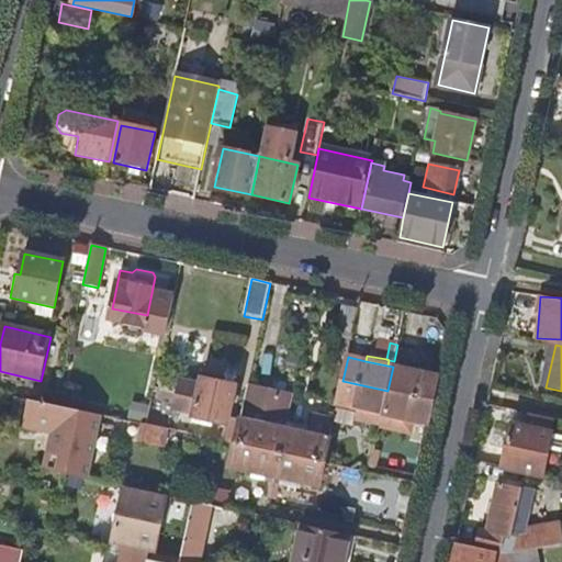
[(433,401),(438,377),(393,367),(388,391),(433,401)]
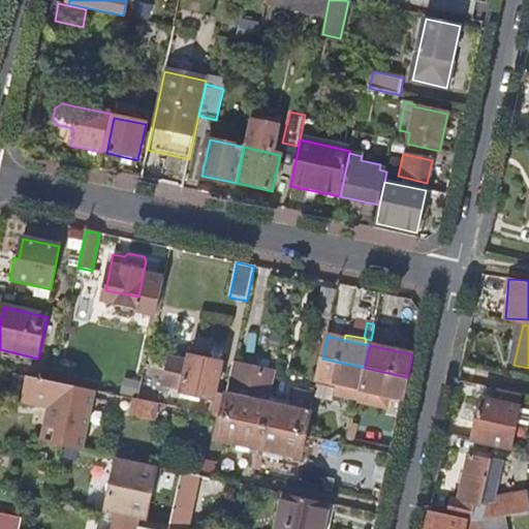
[(216,392),(222,364),(192,356),(184,393),(215,400),(211,416),(222,418),(227,395),(216,392)]
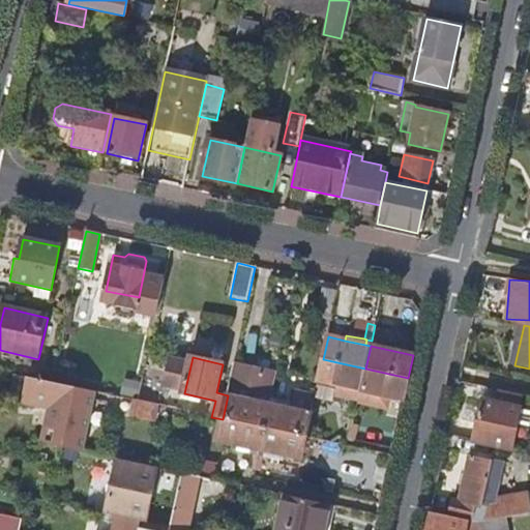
[(358,403),(365,369),(323,359),(315,395),(315,398),(334,403),(335,398),(358,403)]
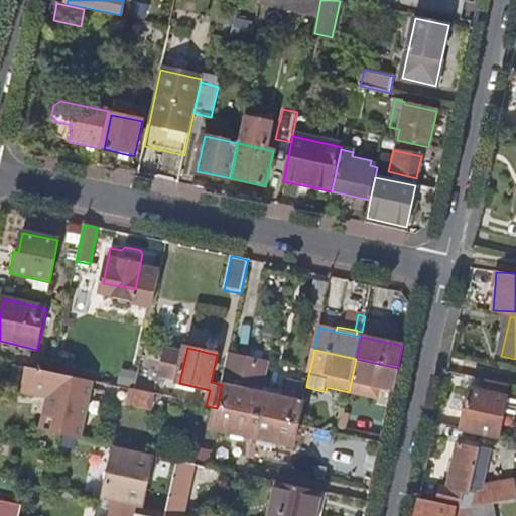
[(157,373),(161,357),(146,353),(142,369),(157,373)]
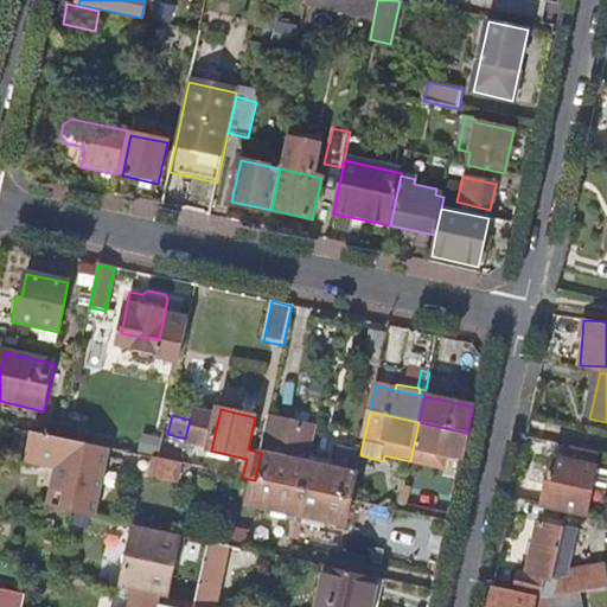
[(467,433),(419,422),(410,461),(440,468),(443,455),(461,460),(467,433)]
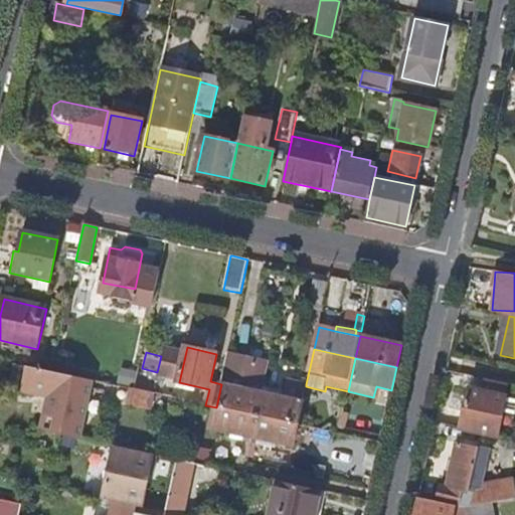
[(79,440),(91,380),(52,372),(24,366),(19,389),(37,393),(44,388),(47,392),(39,432),(62,437),(79,440)]
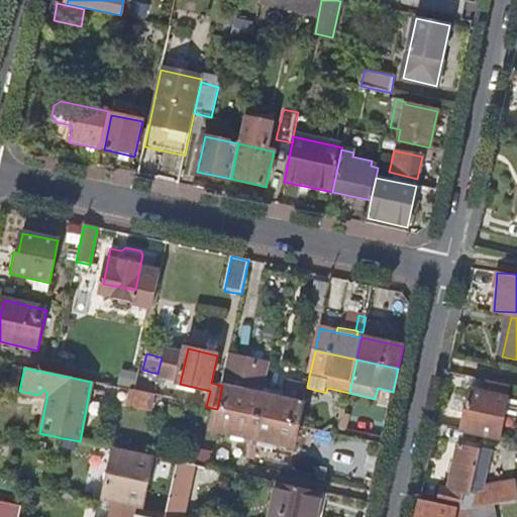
[(240,390),(245,372),(226,368),(222,386),(240,390)]
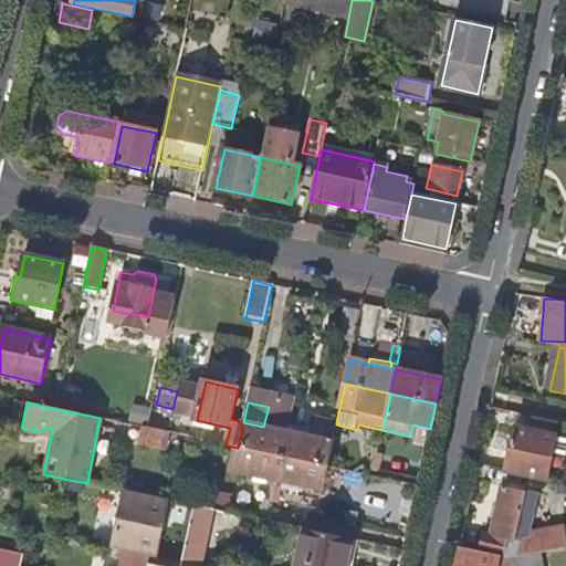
[(287,432),(292,412),(269,407),(263,427),(243,422),(238,448),(283,457),(287,432)]
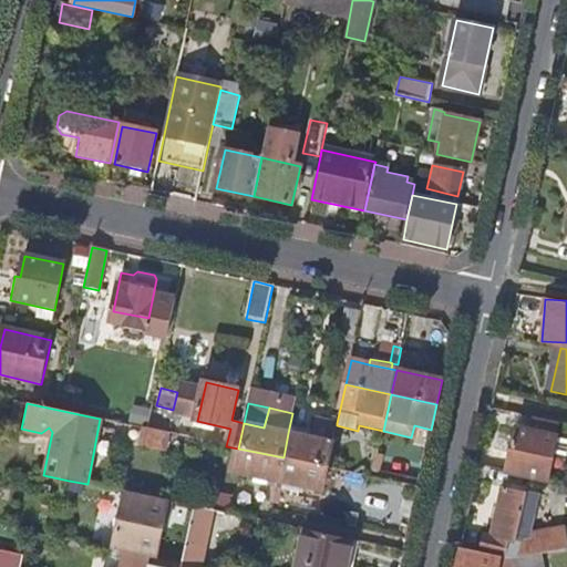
[(337,425),(337,423),(313,418),(309,437),(288,433),(284,457),(327,467),(337,425)]
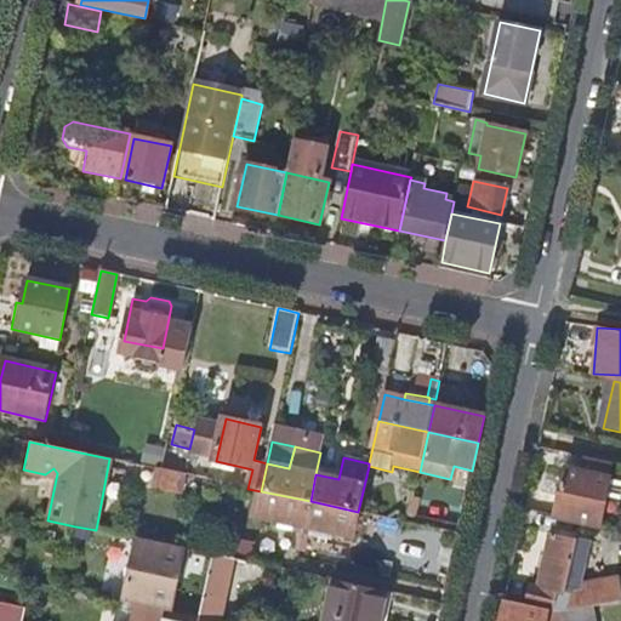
[(608,480),(611,463),(586,457),(582,474),(608,480)]
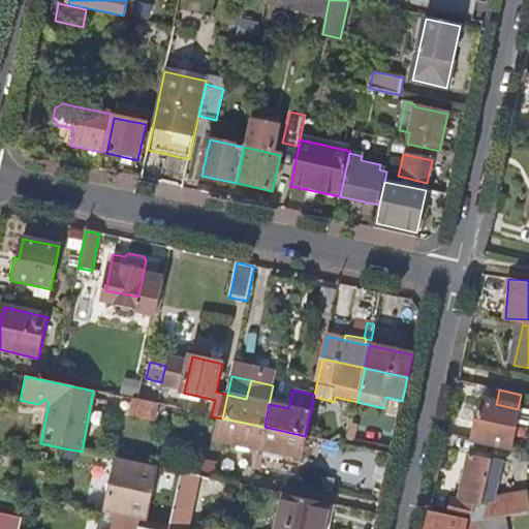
[(154,421),(157,405),(137,400),(134,415),(154,421)]
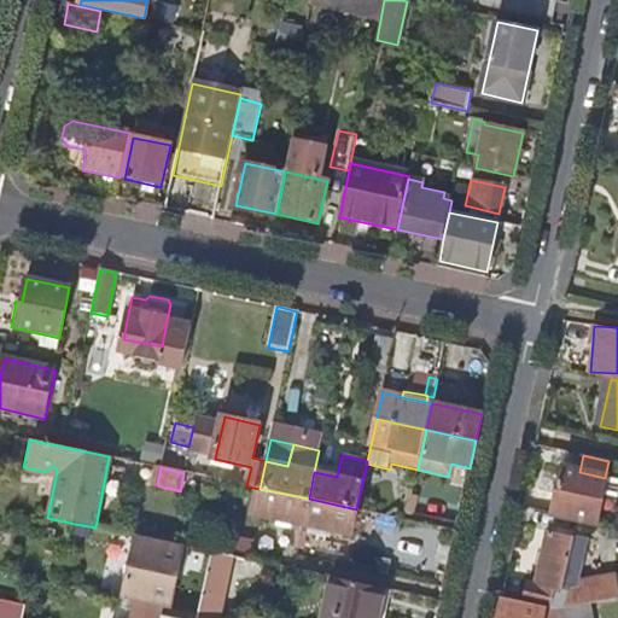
[(602,499),(607,479),(605,478),(579,472),(564,470),(553,514),(598,524),(602,499)]
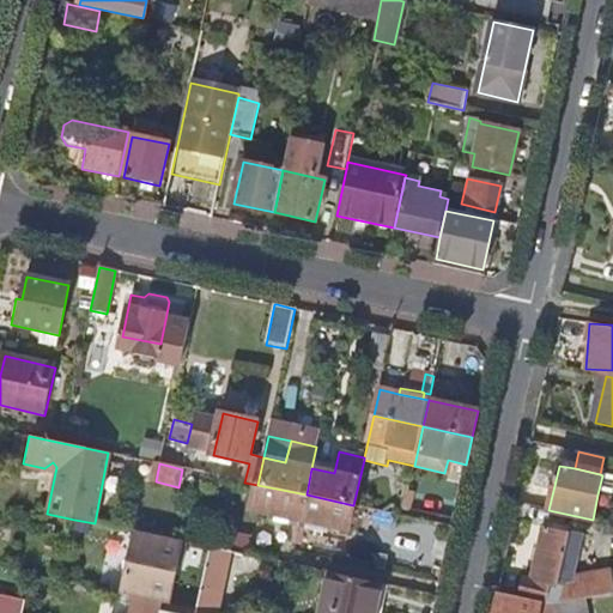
[(612,498),(612,495),(612,477),(602,475),(598,495),(612,498)]
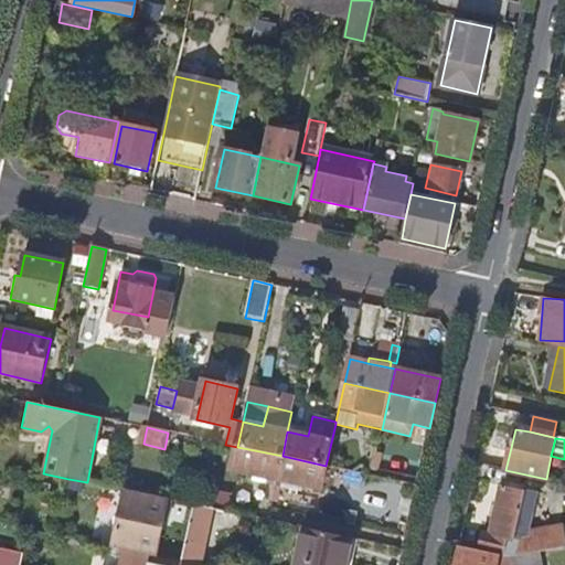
[(277,478),(283,456),(237,447),(233,468),(277,478)]
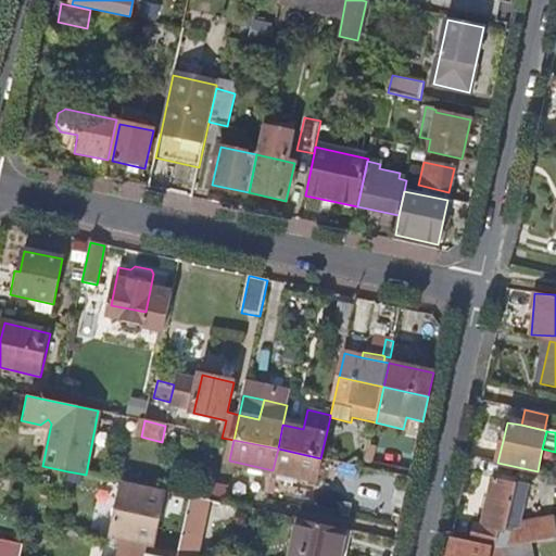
[(316,480),(320,458),(278,449),(273,470),(316,480)]
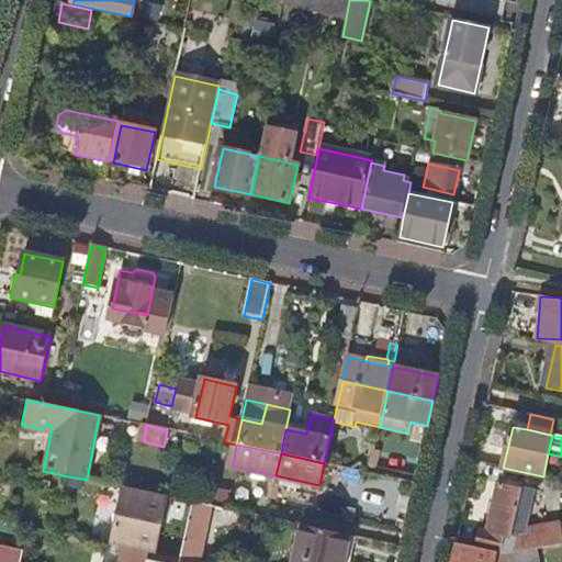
[(527,528),(530,509),(519,507),(523,490),(499,484),(489,532),(481,531),(476,548),(491,551),(508,554),(514,553),(517,541),(524,542),(527,528)]
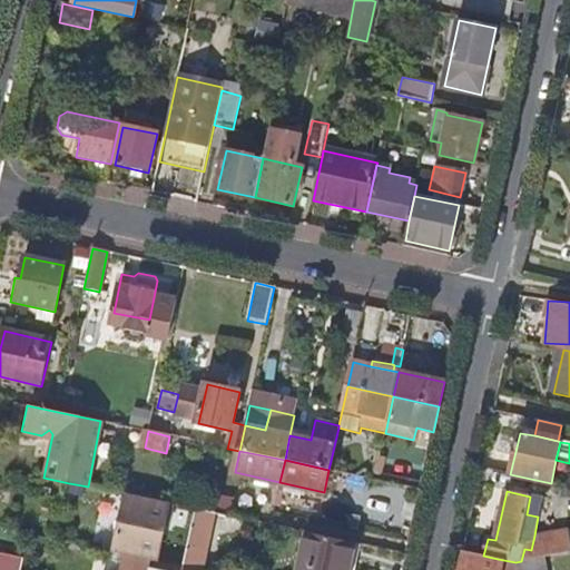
[(167,523),(170,507),(127,499),(124,514),(167,523)]
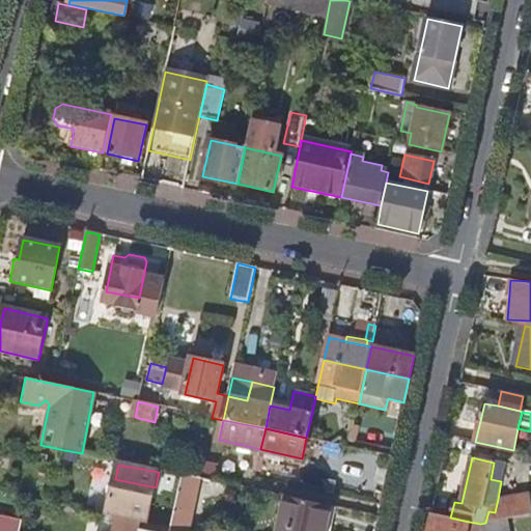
[(205,530),(192,528),(200,490),(240,498),(242,487),(184,475),(172,529),(171,530),(205,530)]
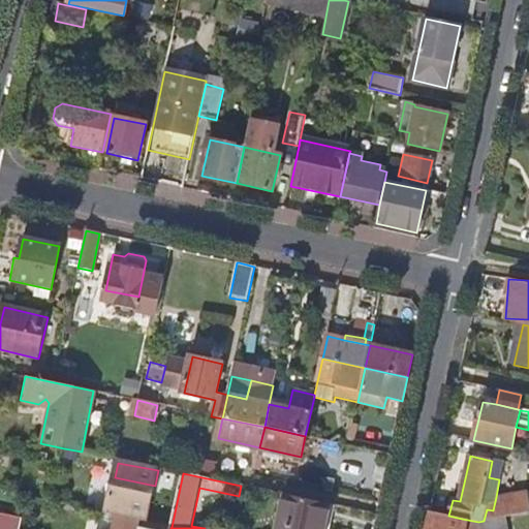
[(148,522),(155,486),(115,477),(107,512),(117,515),(142,520),(148,522)]
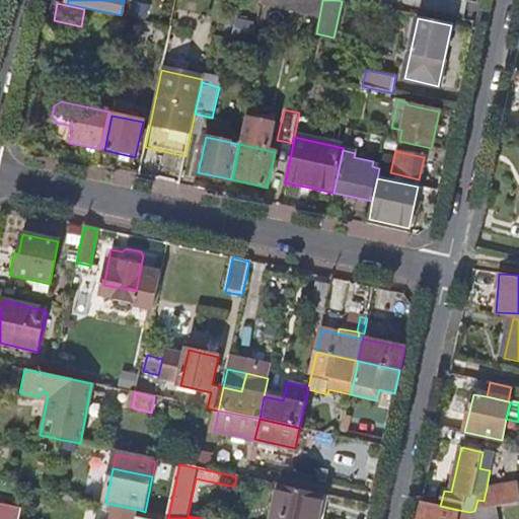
[(248,490),(251,479),(236,476),(234,487),(248,490)]
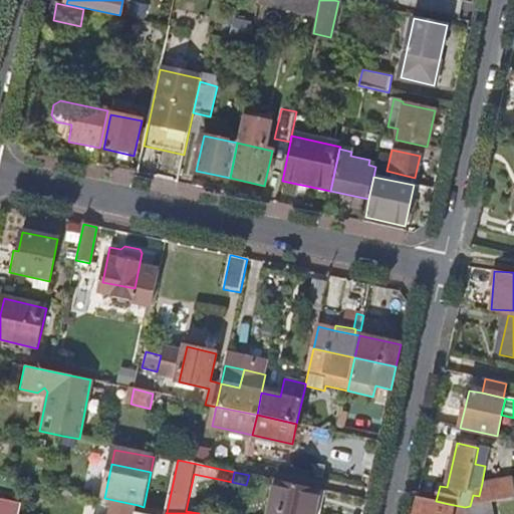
[(513,498),(513,492),(512,479),(496,481),(500,501),(513,498)]
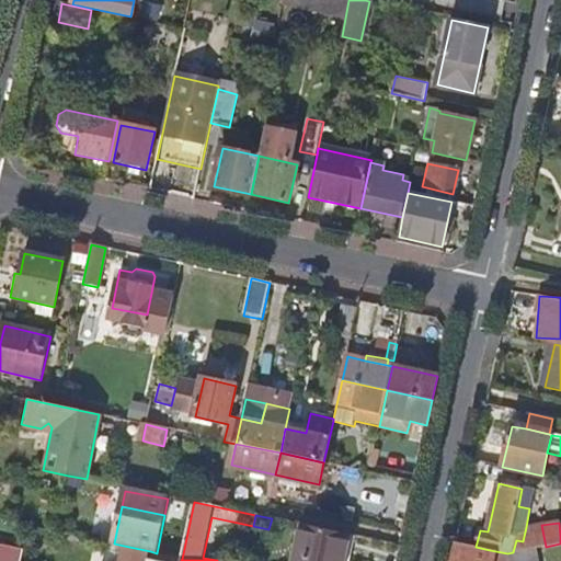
[(341,560),(347,535),(300,524),(293,560),(341,560)]
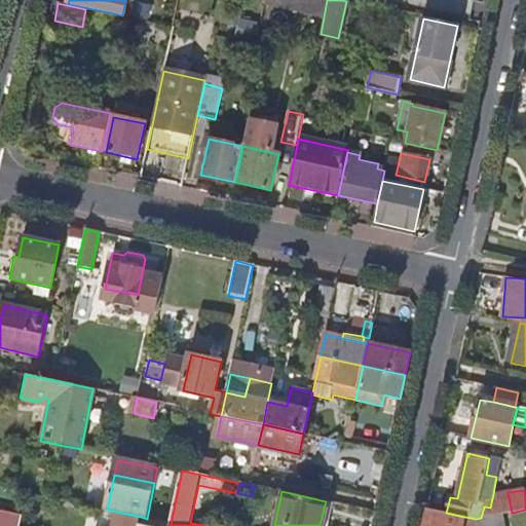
[(512,513),(508,492),(493,494),(490,508),(484,506),(481,518),(501,515),(512,513)]
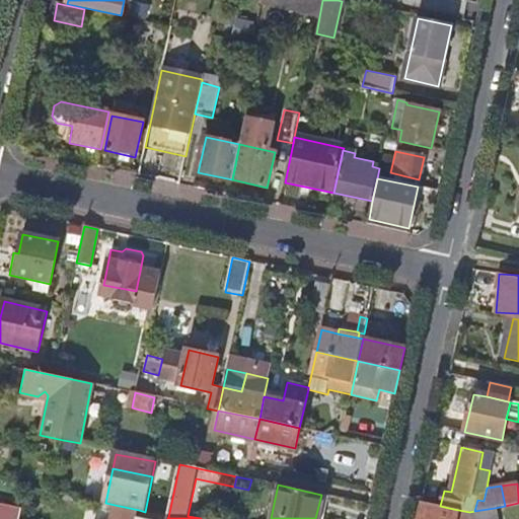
[(0,518),(20,518),(23,508),(0,503),(0,518)]
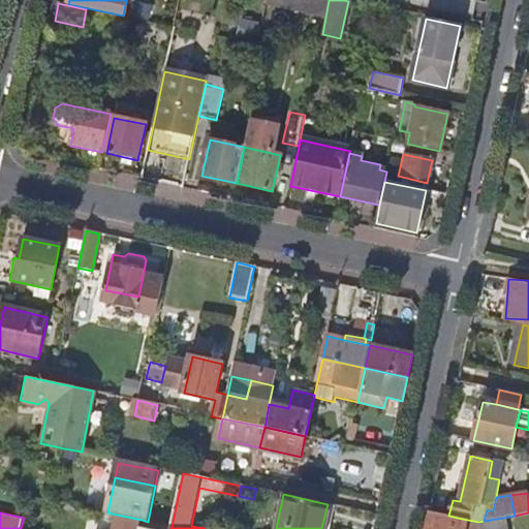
[(459,528),(462,519),(448,516),(431,512),(428,523),(427,528),(459,528)]
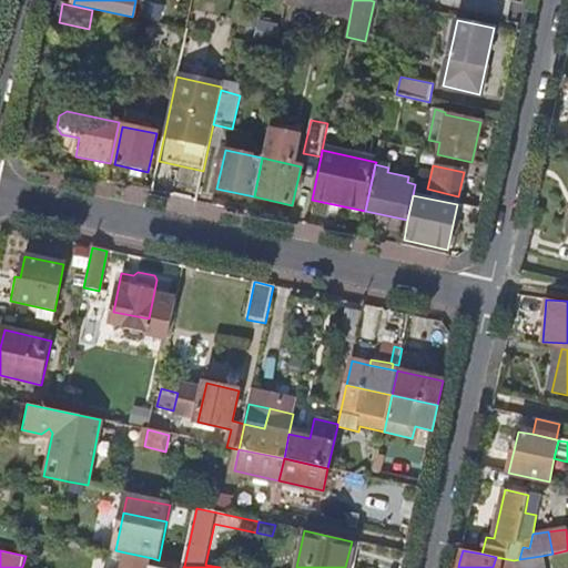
[(149,567),(152,558),(125,553),(121,567),(149,567)]
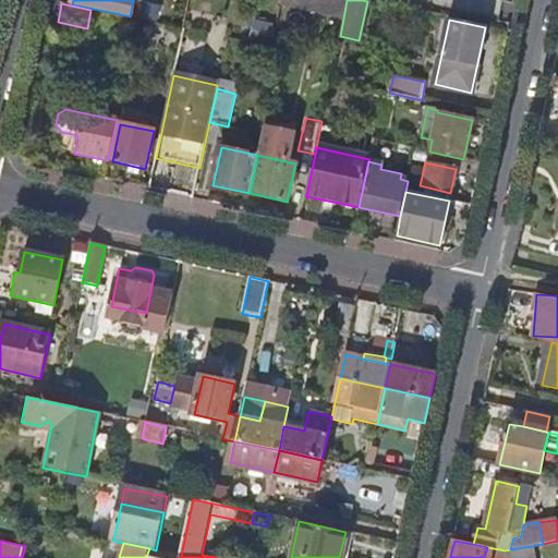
[(533,557),(532,546),(510,549),(505,550),(506,557),(533,557)]
